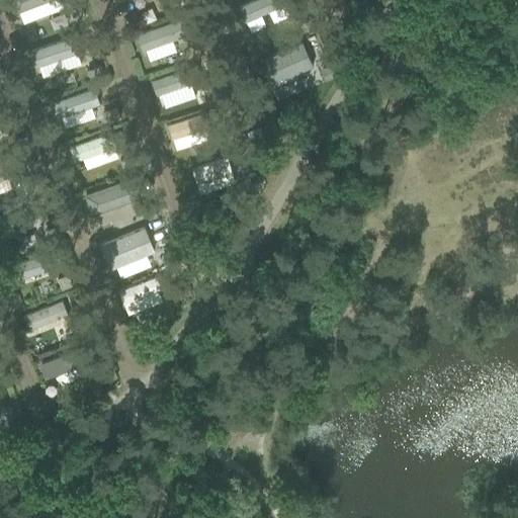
[(10,0),(15,12),(18,11),(47,0),(10,0)]
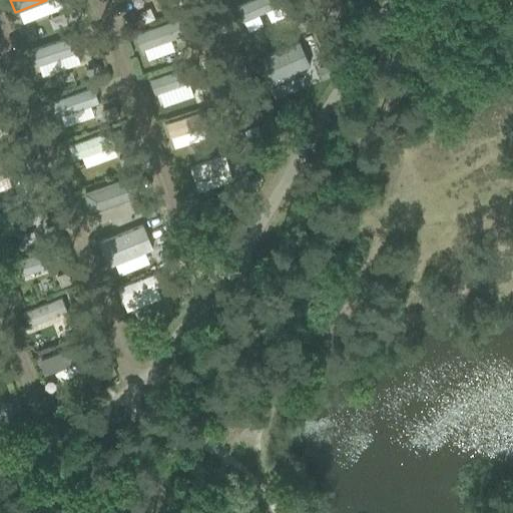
[(281,0),(247,0),(235,5),(242,21),(243,21),(258,15),(266,11),(271,22),(286,15),(282,4),(283,3),(281,0)]
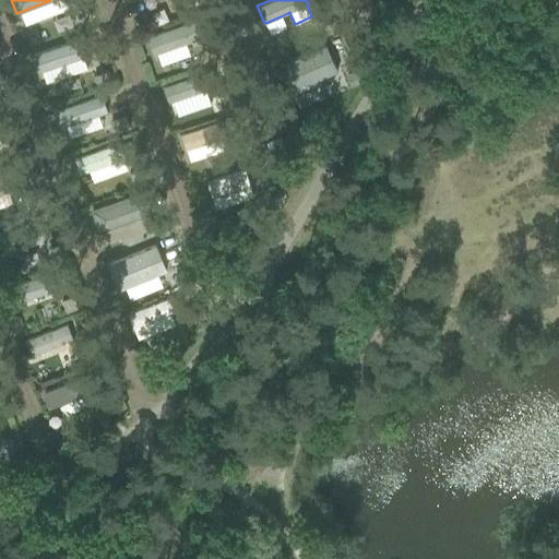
[(86,4),(75,9),(80,21),(91,16),(86,4)]
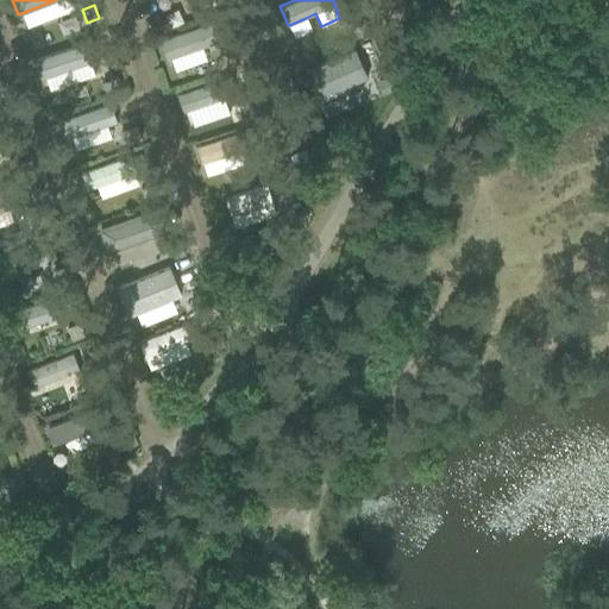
[(362,16),(350,22),(357,38),(370,32),(362,16)]
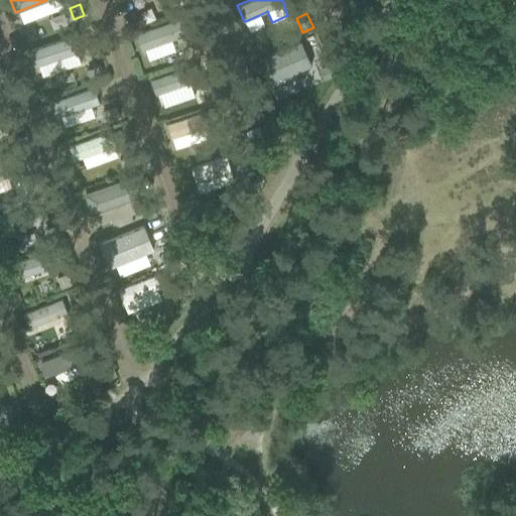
[(179,17),(135,34),(141,50),(186,34),(179,17)]
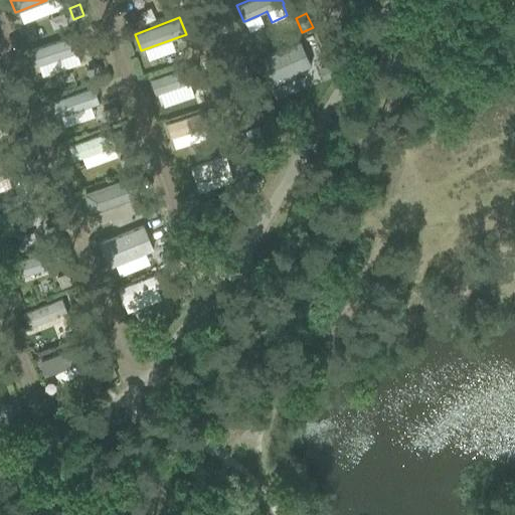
[(75,35),(29,50),(34,66),(38,65),(76,52),(80,51),(75,35)]
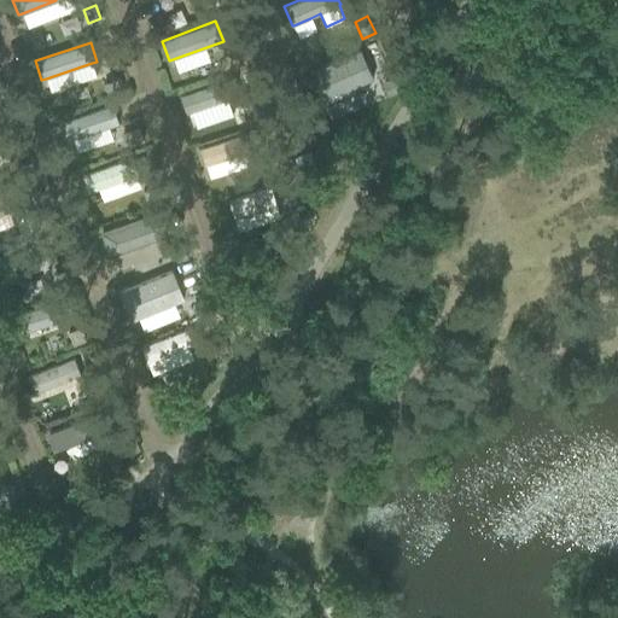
[(242,50),(228,53),(233,68),(245,63),(242,50)]
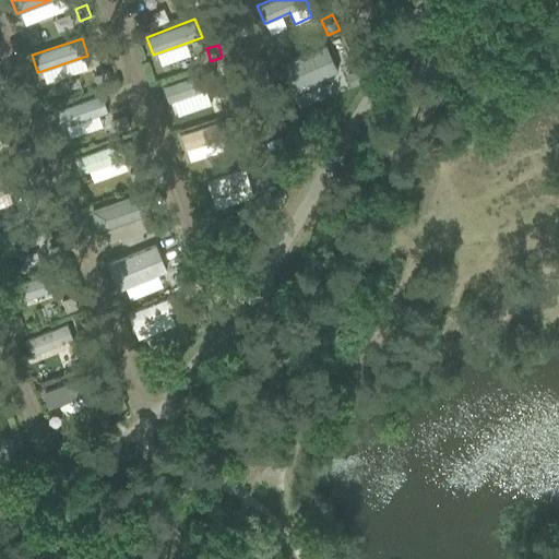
[(324,45),(283,62),(295,88),(336,71),(324,45)]
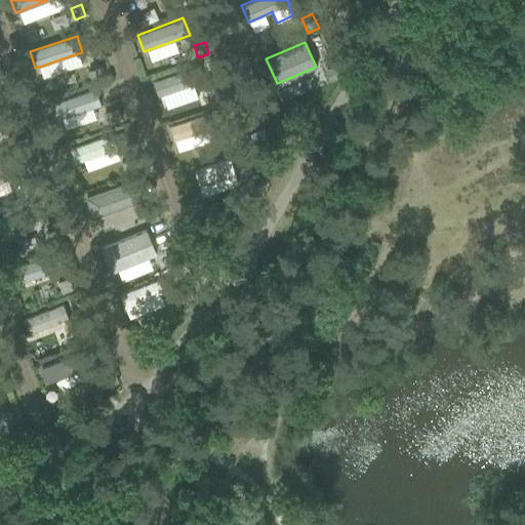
[(336,65),(324,70),(329,82),(341,77),(336,65)]
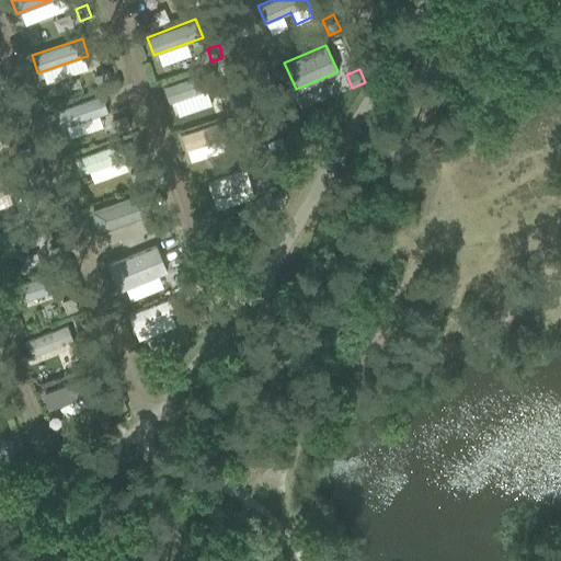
[(109,71),(94,76),(98,86),(111,81),(109,71)]
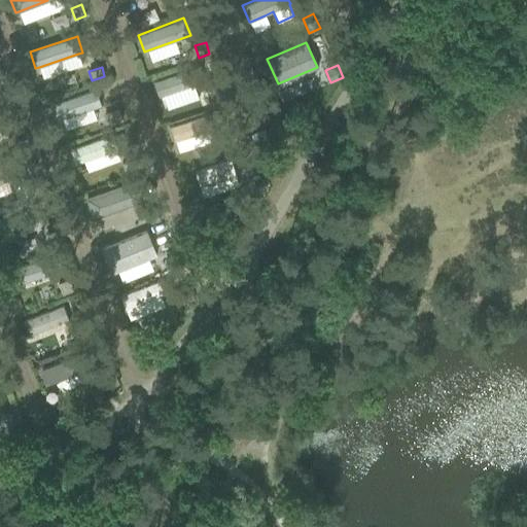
[(198,67),(153,82),(159,97),(163,96),(194,84),(203,81),(198,67)]
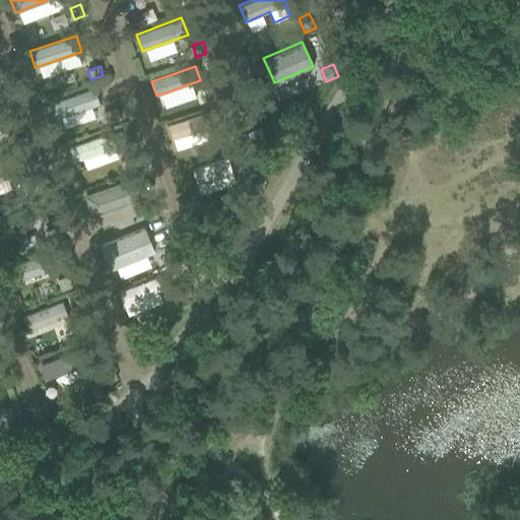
[(93,87),(51,102),(57,118),(61,117),(91,107),(100,104),(93,87)]
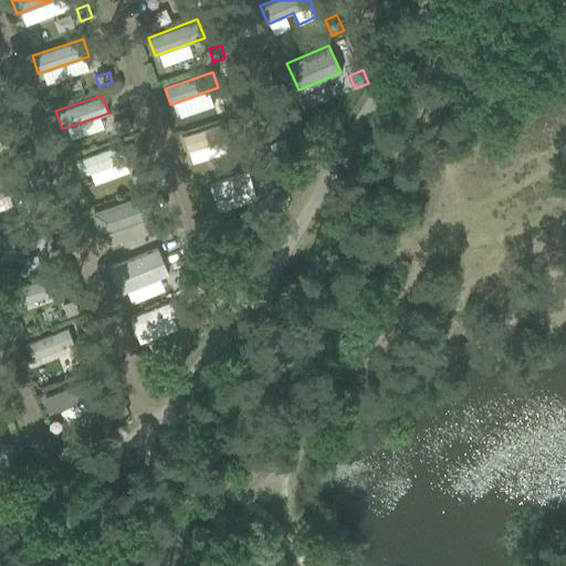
[(244,97),(234,101),(238,112),(248,108),(244,97)]
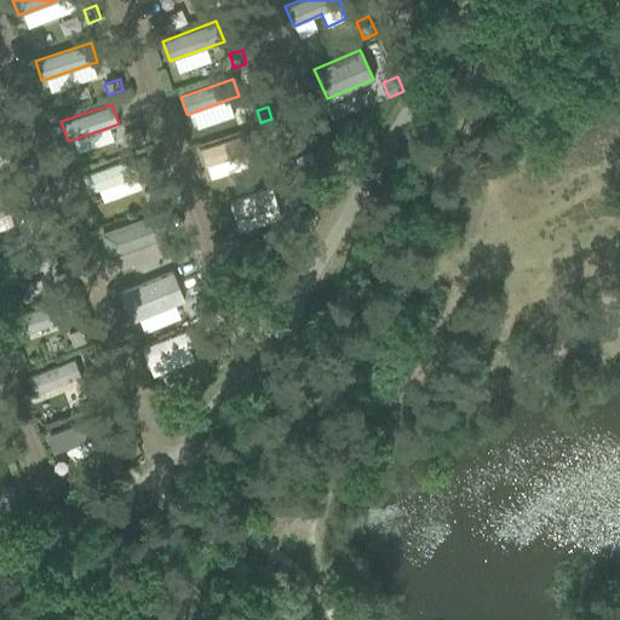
[(10,108),(0,110),(0,122),(12,119),(10,108)]
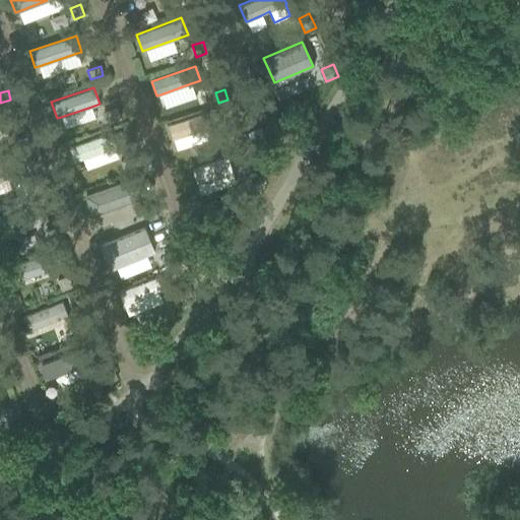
[(116,108),(102,113),(107,124),(121,119),(116,108)]
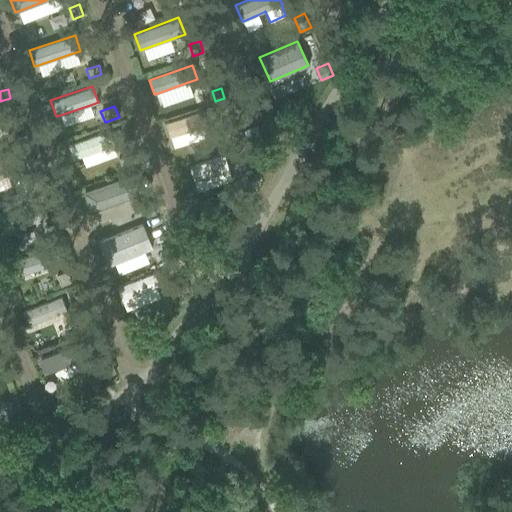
[(202,112),(165,123),(170,137),(171,137),(206,126),(207,126),(202,112)]
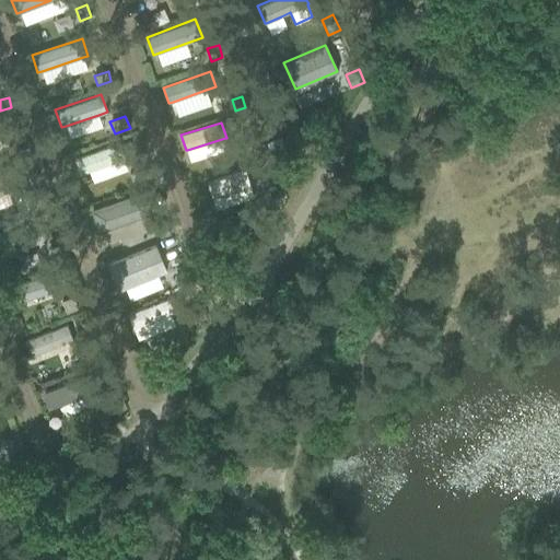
[(119,143),(73,159),(79,174),(89,171),(123,159),(125,159),(119,143)]
